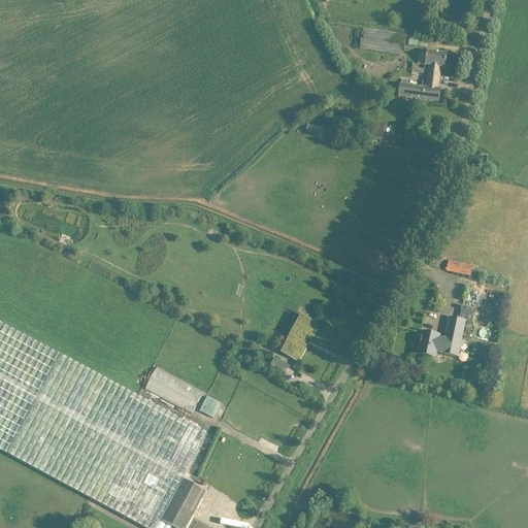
[(360,48),(403,55),(405,35),(363,29),(360,48)]
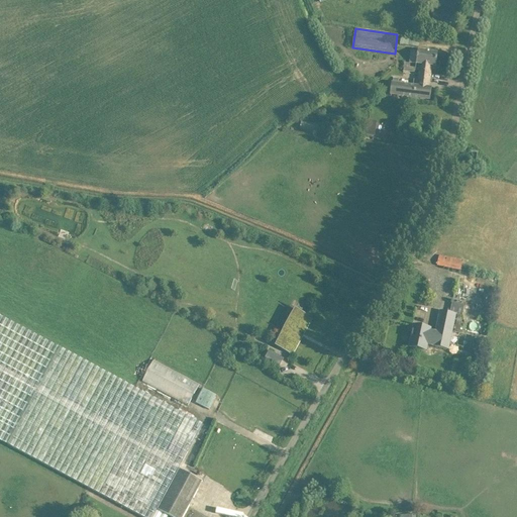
[(437,53),(427,52),(418,50),(416,64),(420,65),(419,71),(431,72),(432,66),(436,67),(437,53)]
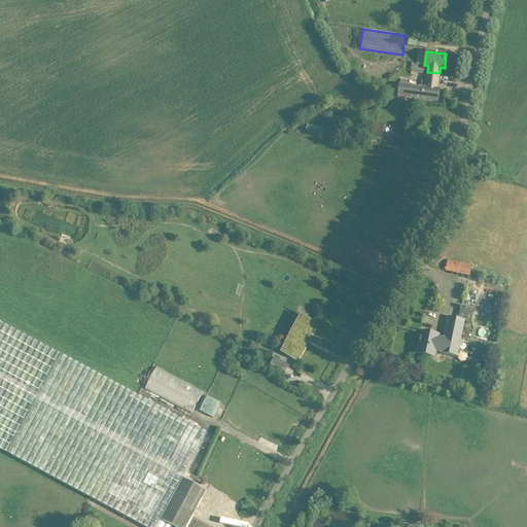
[(437,90),(440,73),(427,72),(425,89),(405,85),(406,79),(401,79),(400,84),(399,84),(398,90),(406,91),(405,98),(428,101),(438,102),(440,90),(437,90)]
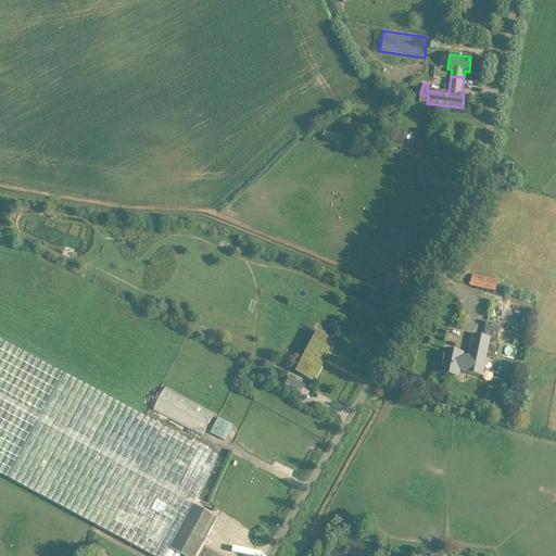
[(506,162),(505,175),(512,176),(514,164),(506,162)]
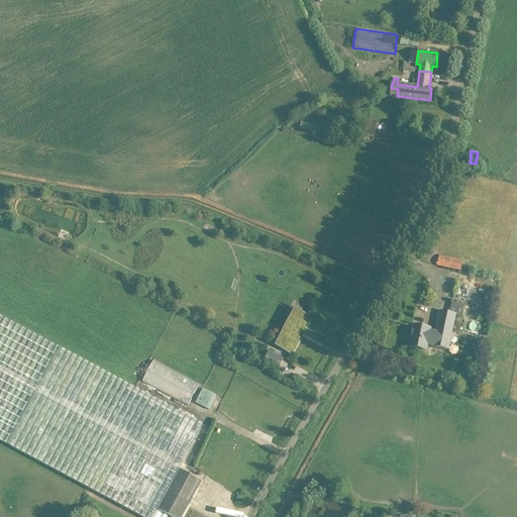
[(462,261),(449,257),(439,255),(437,265),(460,270),(462,261)]
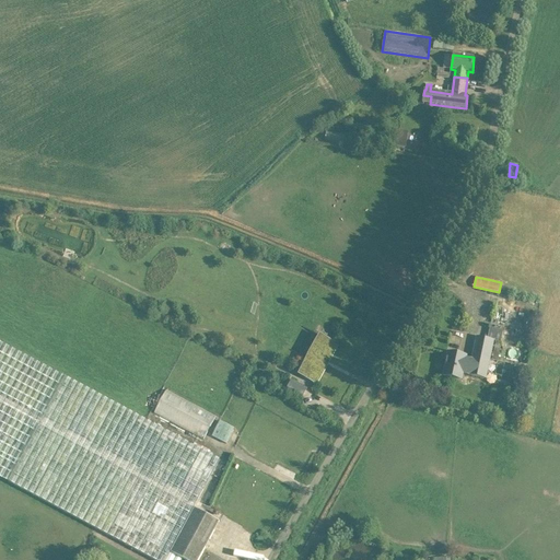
[(300,364),(295,372),(312,381),(315,373),(321,376),(327,364),(328,365),(330,362),(328,361),(337,345),(333,342),(337,335),(318,325),(314,333),(321,336),(304,366),(300,364)]
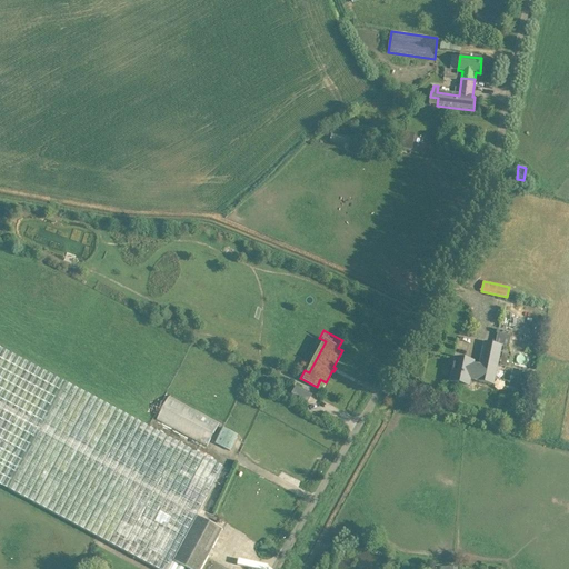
[(456,358),(451,382),(468,386),(470,379),(476,380),(476,381),(493,385),(497,366),(505,367),(509,348),(496,345),(485,342),(479,366),(472,365),(473,362),(456,358)]
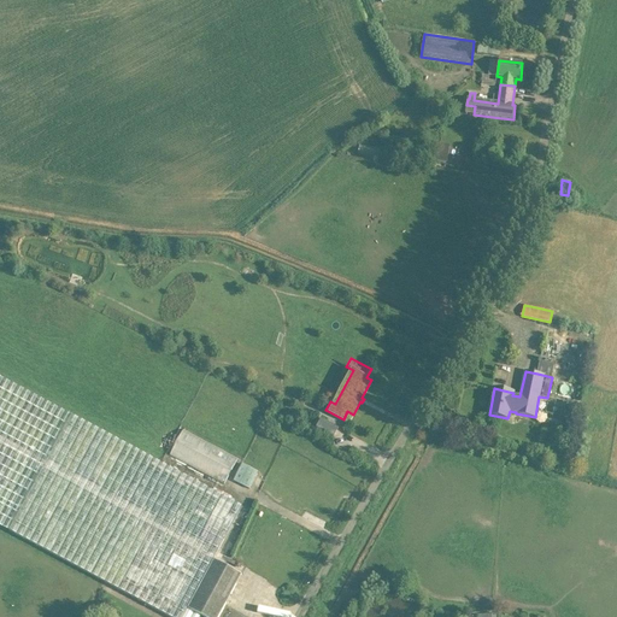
[(242,507),(0,376),(0,526),(170,616),(183,616),(188,610),(201,616),(203,616),(218,616),(238,583),(240,577),(241,575),(215,560),(242,507)]
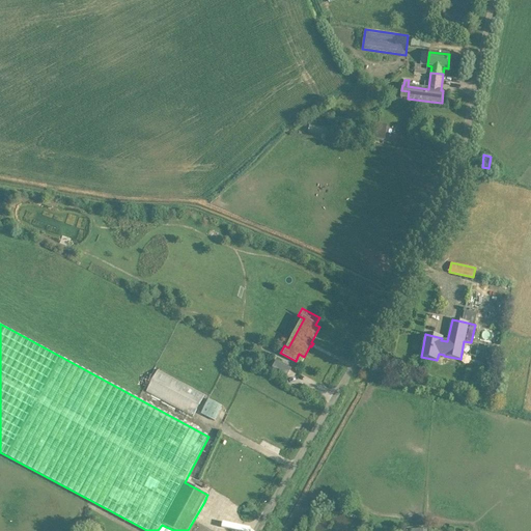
[(276,360),(272,368),(287,376),(291,368),(276,360)]
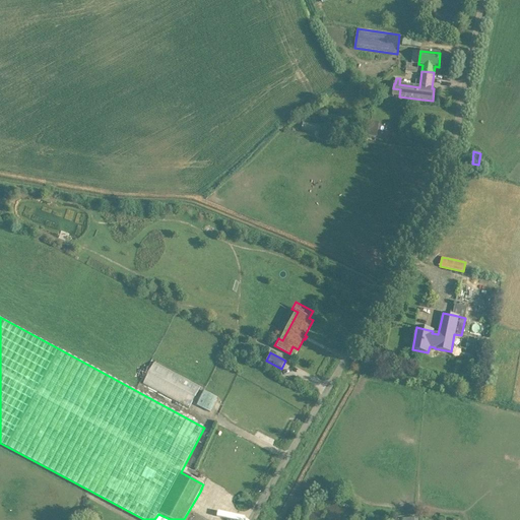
[(154,363),(143,384),(189,408),(200,387),(154,363)]
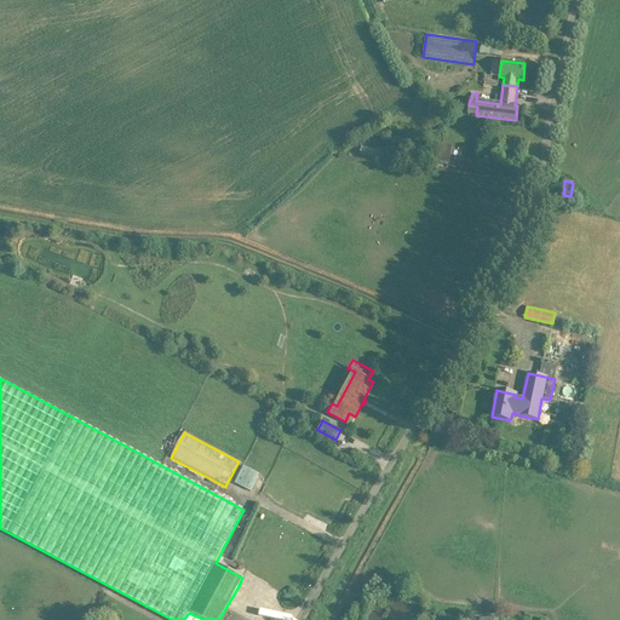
[(244,466),(234,484),(250,492),(259,475),(244,466)]
